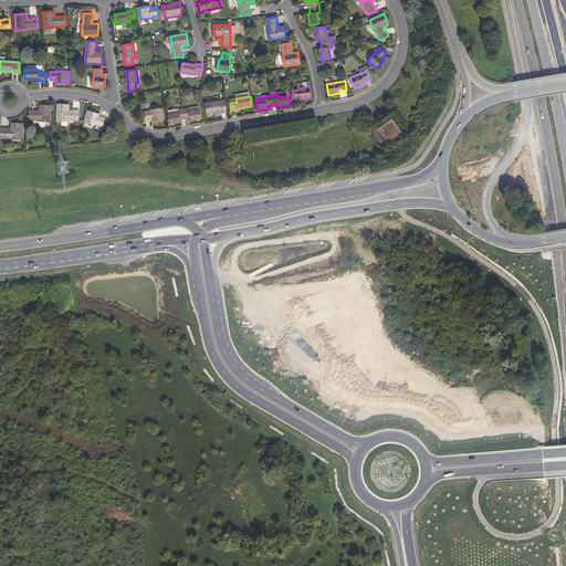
[(220,102),(206,104),(207,114),(215,113),(221,112),(221,113),(228,112),(226,104),(220,105),(220,102)]
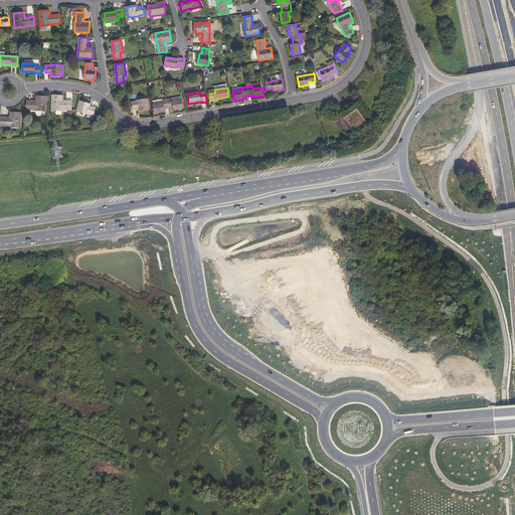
[(63,96),(52,95),(52,110),(62,110),(62,109),(72,110),(72,101),(66,101),(66,102),(63,102),(63,96)]
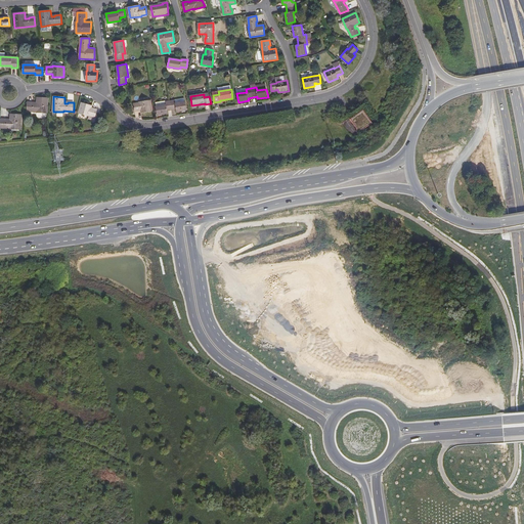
[(33,102),(28,102),(28,111),(37,112),(37,113),(48,113),(48,98),(37,97),(37,103),(33,103),(33,102)]
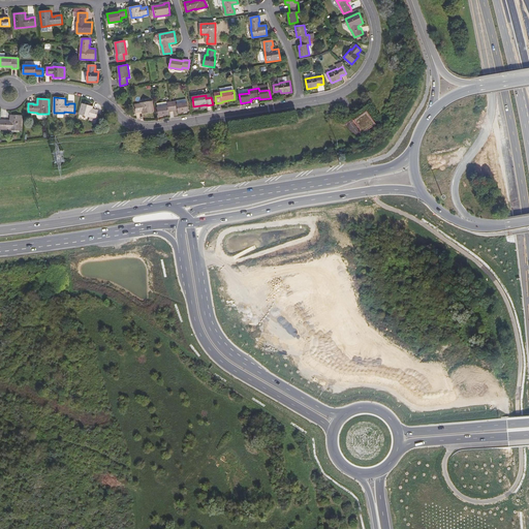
[(142,103),(135,104),(136,113),(141,112),(141,111),(143,111),(143,114),(154,112),(152,101),(142,102),(142,103)]
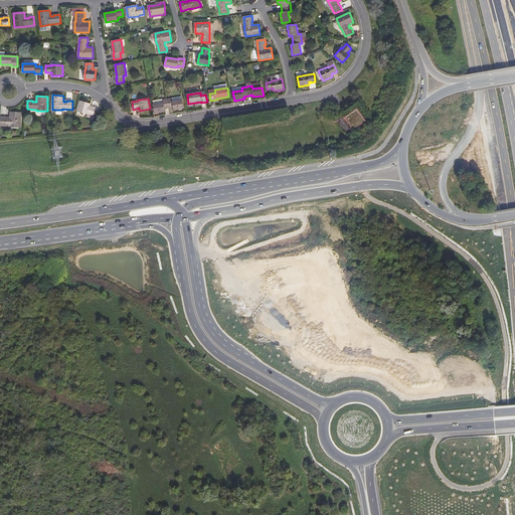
[(163,103),(154,105),(155,113),(165,112),(165,110),(173,108),(174,110),(184,109),(182,100),(173,102),(172,99),(162,101),(163,103)]
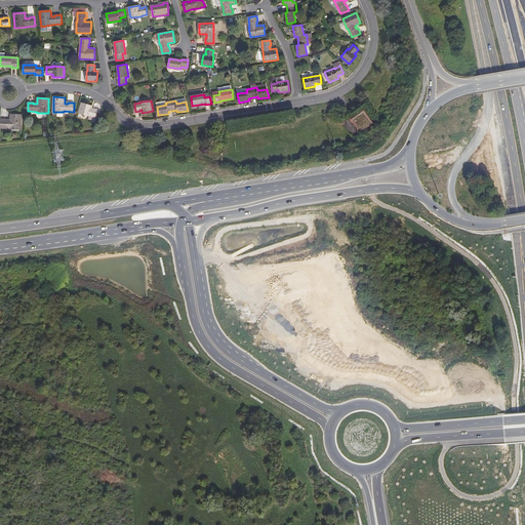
[(92,106),(82,103),(79,113),(89,116),(88,118),(94,120),(97,110),(93,109),(91,109),(92,106)]
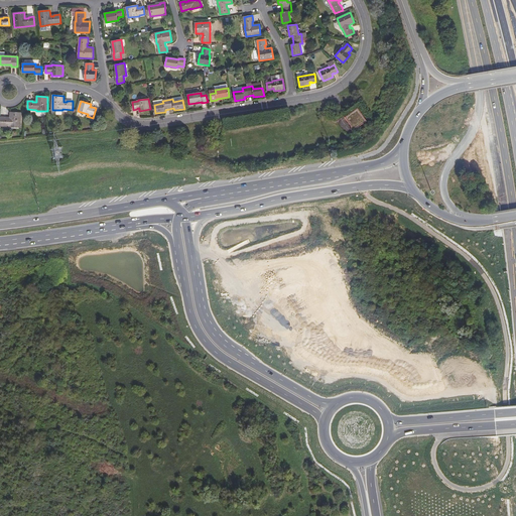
[(367,121),(358,108),(345,117),(354,130),(367,121)]
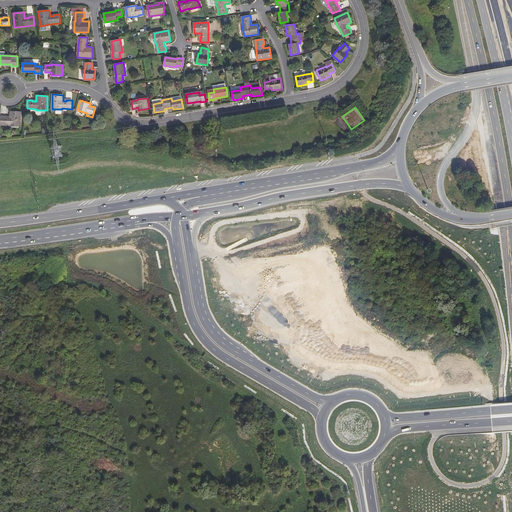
[(7,116),(1,116),(1,125),(10,125),(10,126),(21,126),(21,112),(11,111),(10,118),(7,118),(7,116)]
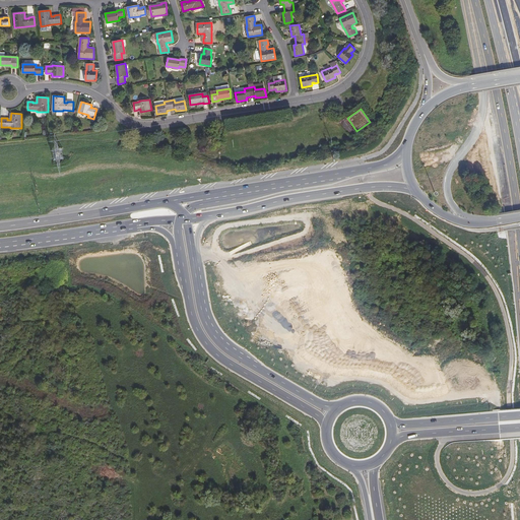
All buildings are outlined.
